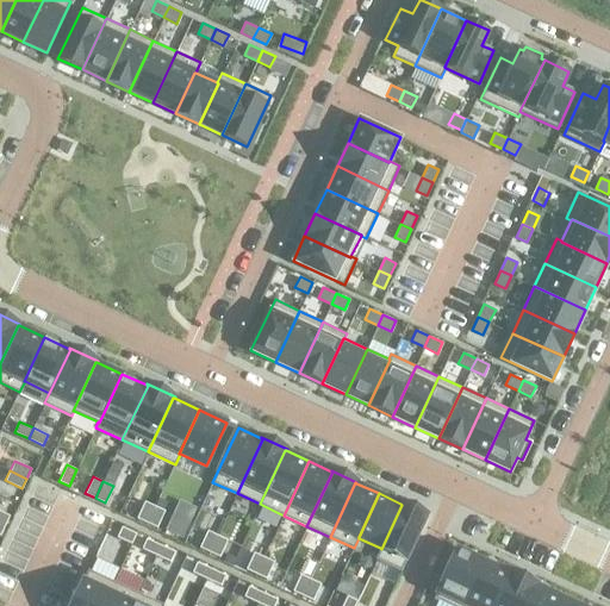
[(144,500),(137,517),(147,522),(155,505),(144,500)]
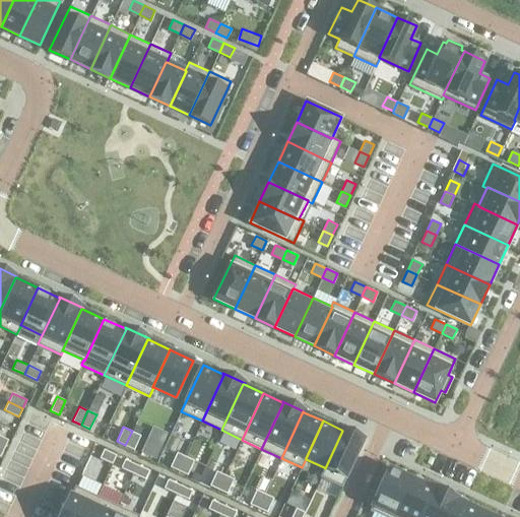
[(324,467),(320,476),(341,487),(364,439),(342,429),(341,430),(342,431),(325,468),(324,467)]
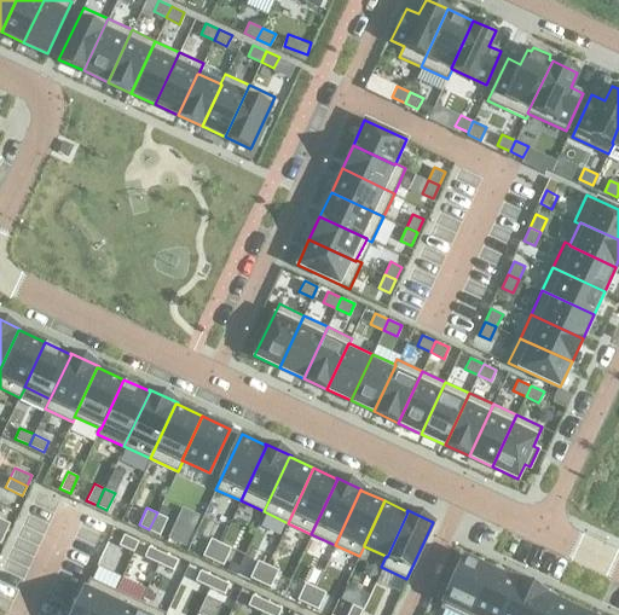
[(157,512),(149,529),(160,534),(167,517),(157,512)]
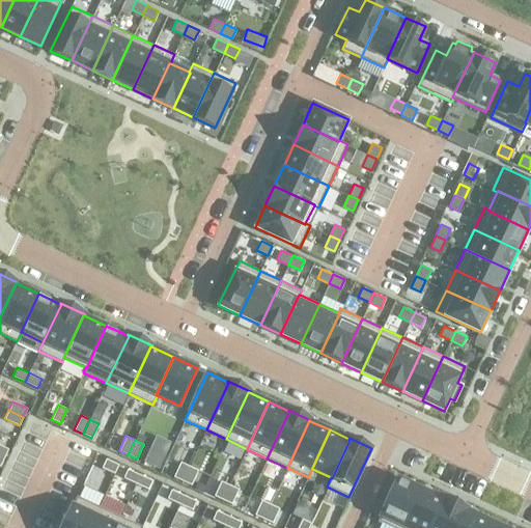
[(150,447),(144,461),(160,468),(166,454),(150,447)]
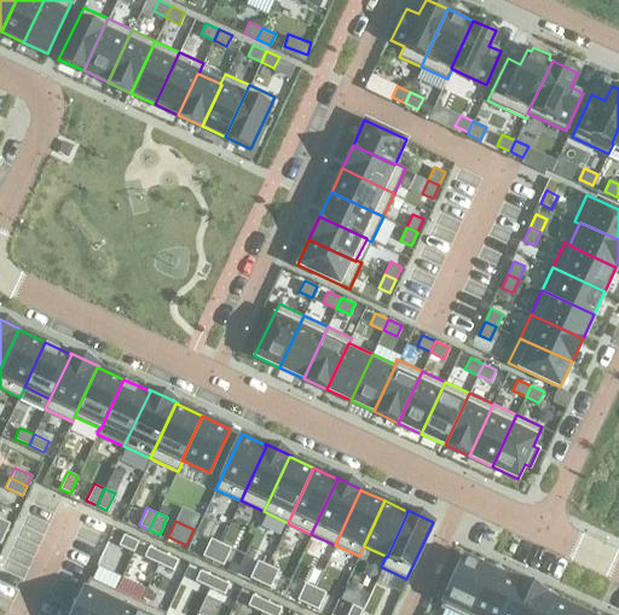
[(123,534),(119,544),(133,551),(138,540),(123,534)]
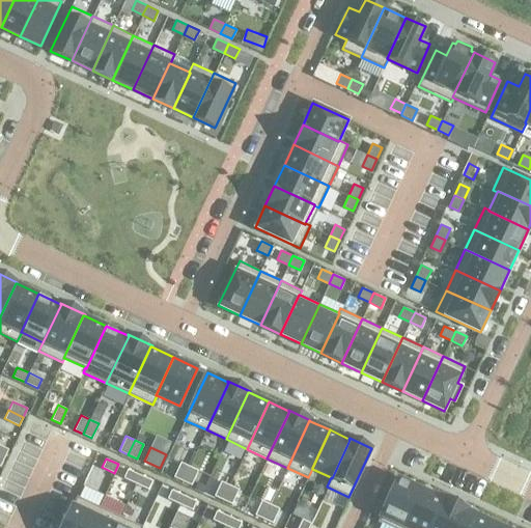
[(180,462),(173,476),(183,480),(189,466),(180,462)]
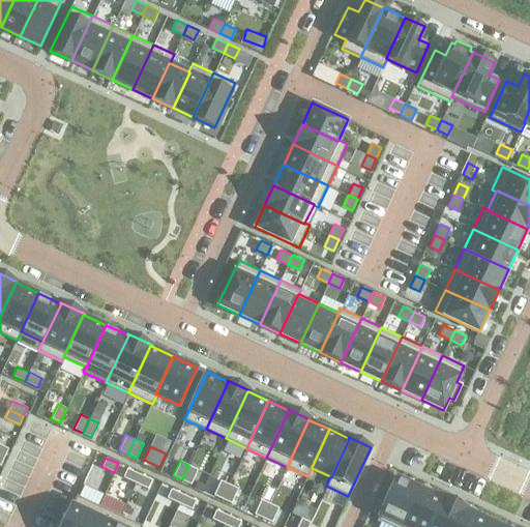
[(188,465),(182,479),(190,484),(198,469),(188,465)]
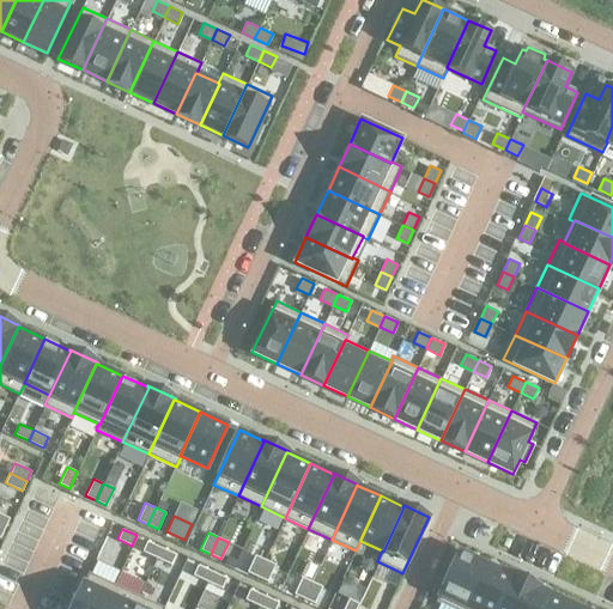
[(147,540),(143,550),(157,558),(162,547),(147,540)]
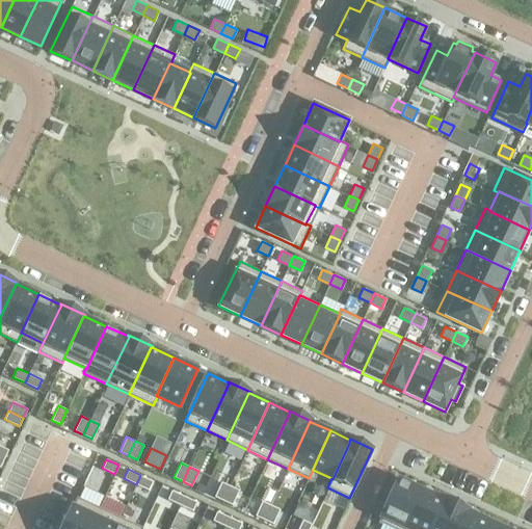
[(140,475),(136,484),(149,490),(153,481),(140,475)]
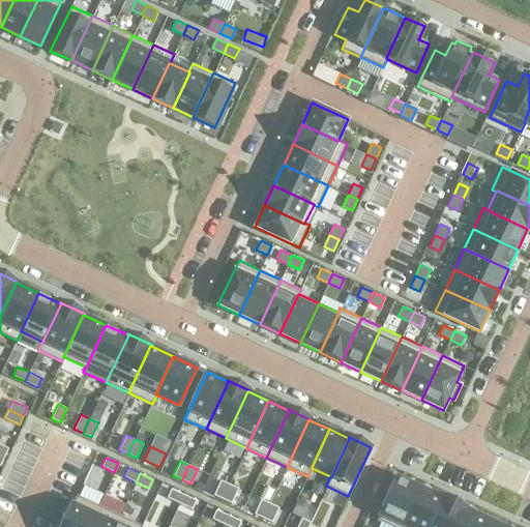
[(396,477),(377,520),(393,526),(402,526),(420,488),(396,477)]
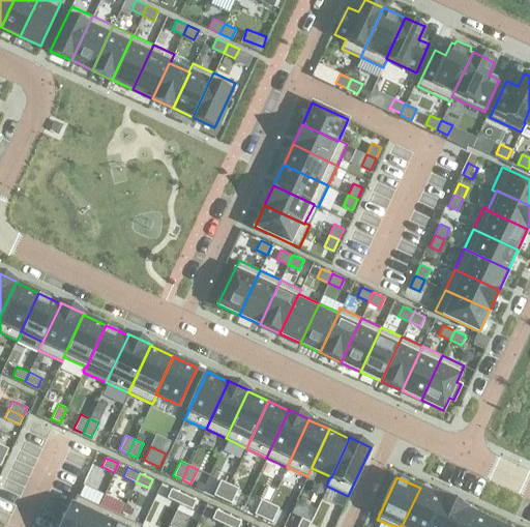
[(221,479),(213,494),(223,498),(229,484),(221,479)]
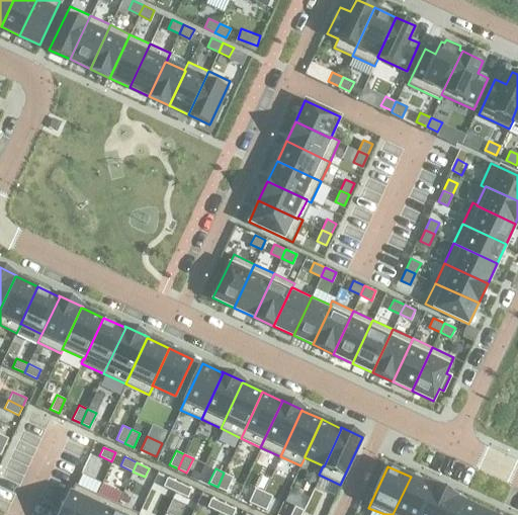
[(224,473),(218,487),(226,491),(233,477),(224,473)]
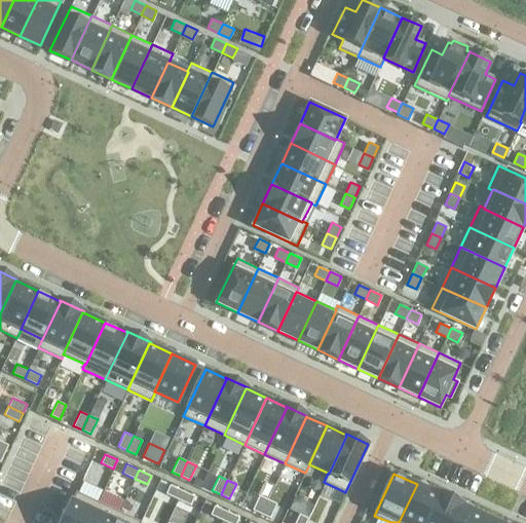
[(170,484),(165,493),(178,499),(182,490),(170,484)]
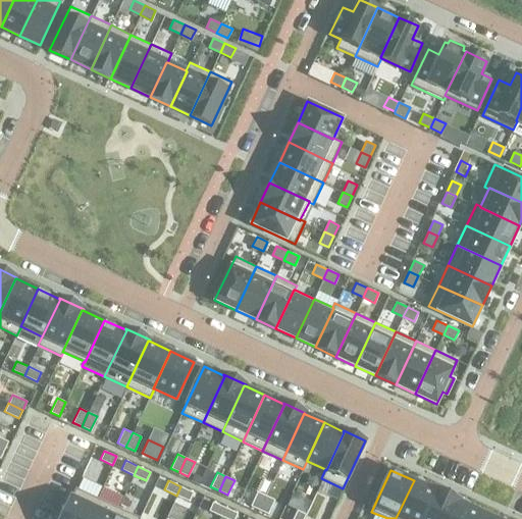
[(422,518),(436,490),(435,490),(414,480),(396,518),(422,518)]
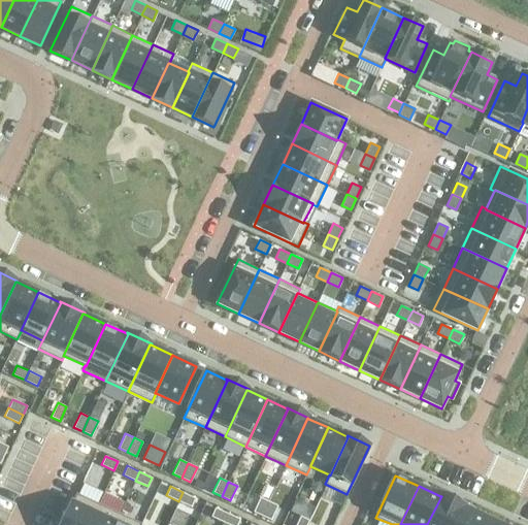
[(183,492),(178,501),(191,506),(195,497),(183,492)]
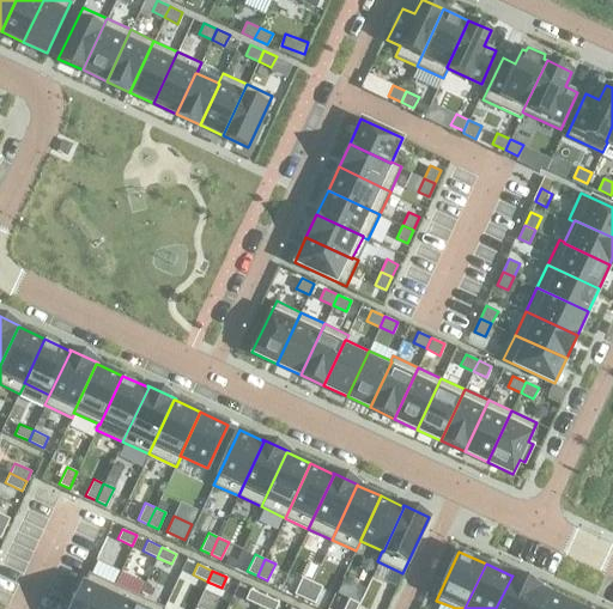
[(89,572),(71,608),(102,608),(114,584),(89,572)]
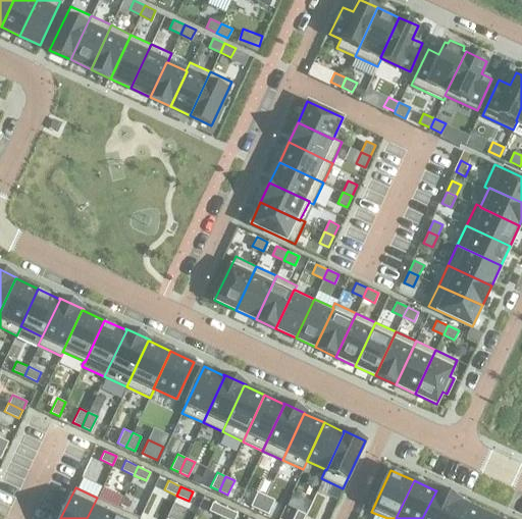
[(436,490),(422,518),(450,518),(459,501),(459,502),(460,501),(435,489),(435,490),(436,490)]
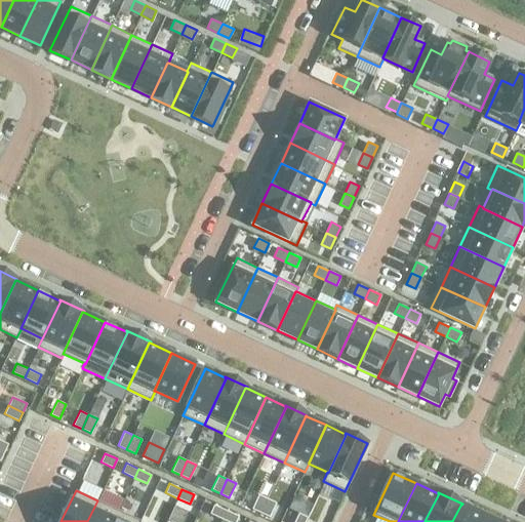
[(297,493),(291,505),(309,513),(315,500),(297,493)]
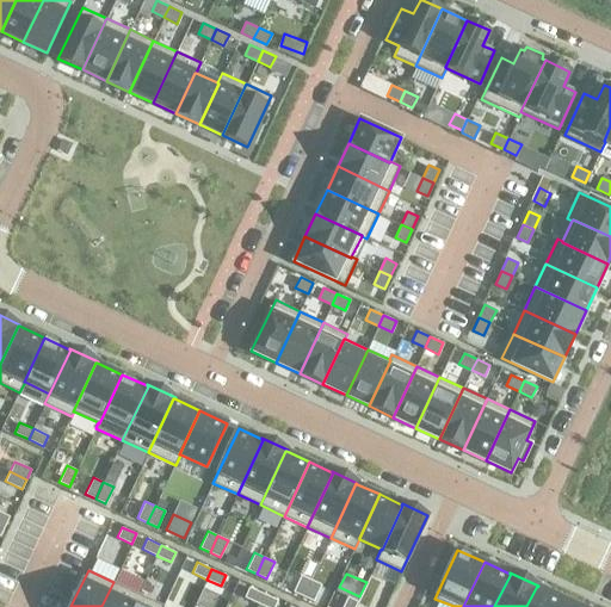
[(301,575),(294,592),(303,596),(312,578),(301,575)]
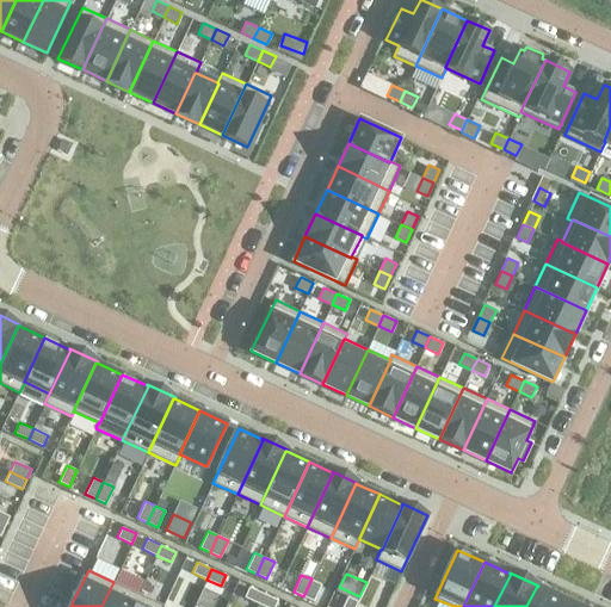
[(312,578),(303,596),(314,601),(321,583),(312,578)]
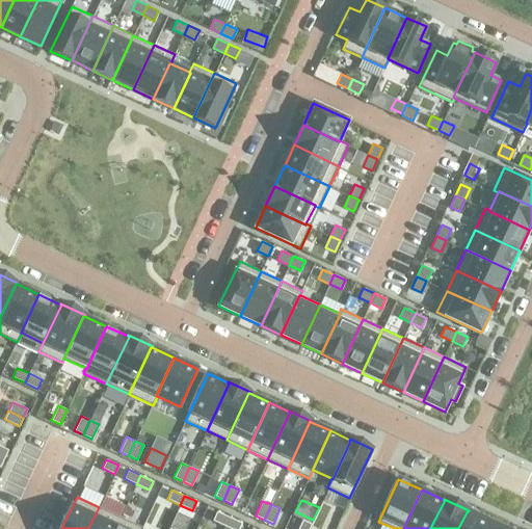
[(114,528),(121,517),(99,507),(88,528),(114,528)]
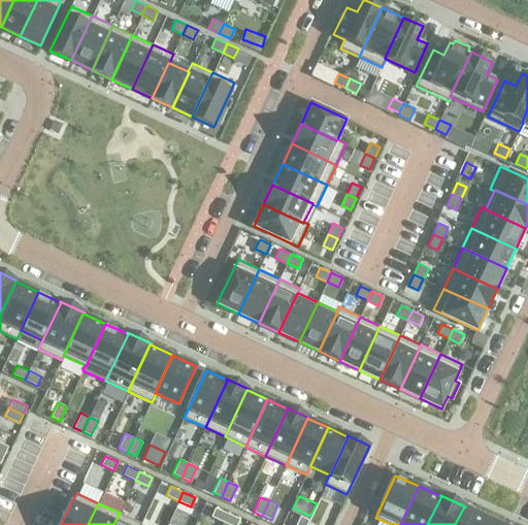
[(464,506),(455,524),(482,524),(486,518),(464,507),(464,506)]
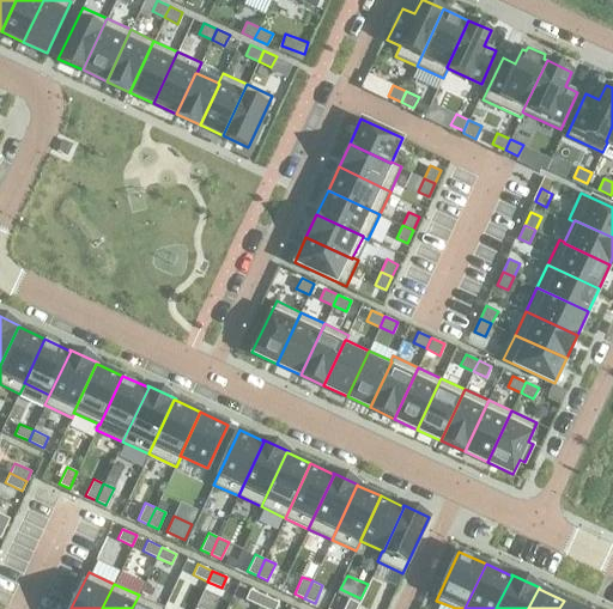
[(250,589),(246,598),(260,606),(265,595),(250,589)]
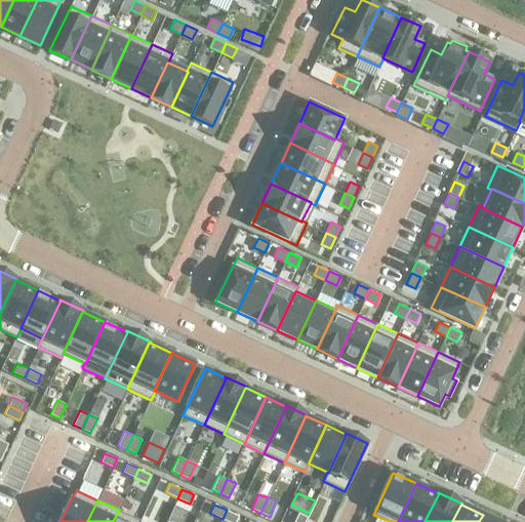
[(119,510),(113,521),(139,521),(142,520),(119,510)]
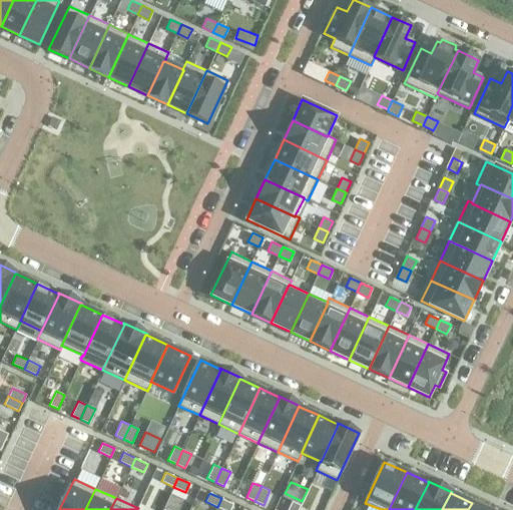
[(221,498),(217,507),(223,509),(229,509),(233,504),(221,498)]
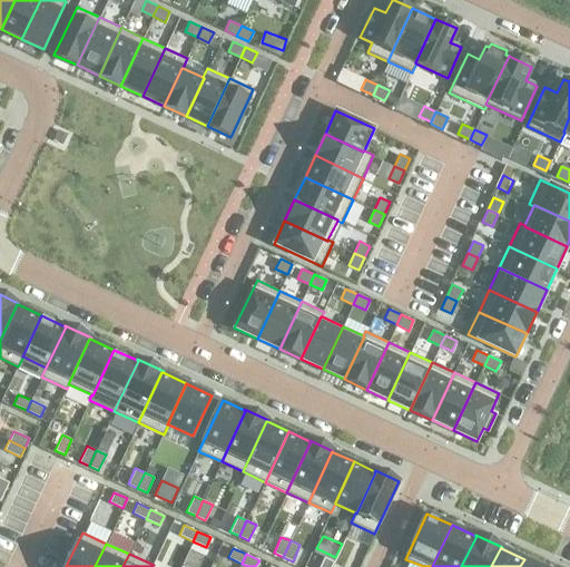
[(324,557),(318,566),(331,566),(334,561),(324,557)]
